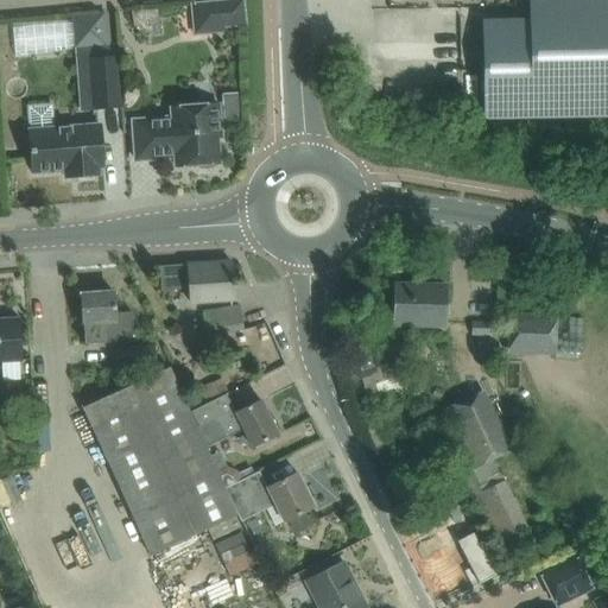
[(242,0),(191,6),(194,35),(222,32),(221,27),(245,25),(242,0)]
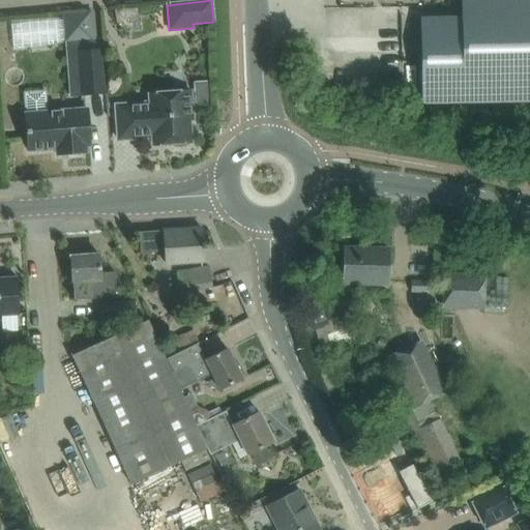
[(529,0),(461,0),(462,17),(419,18),(421,105),(529,102),(529,0)]
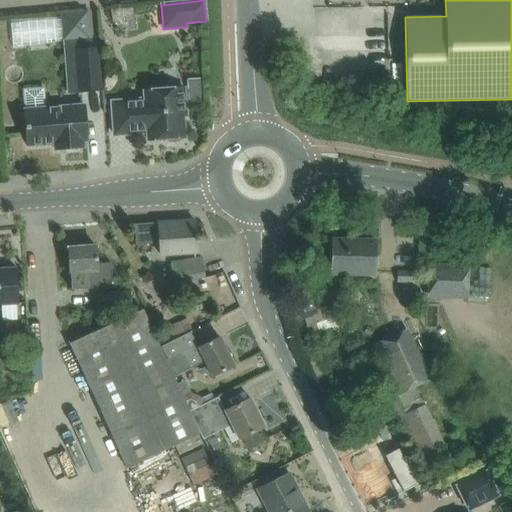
[(91,11),(61,13),(61,18),(63,41),(93,37),(91,11)]
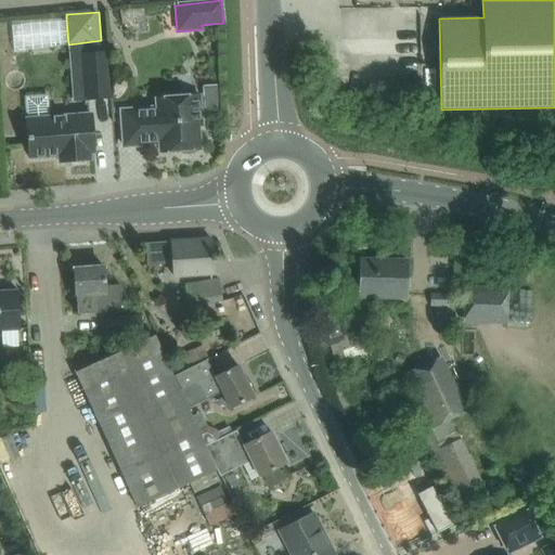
[(106,53),(79,55),(84,100),(110,98),(106,53)]
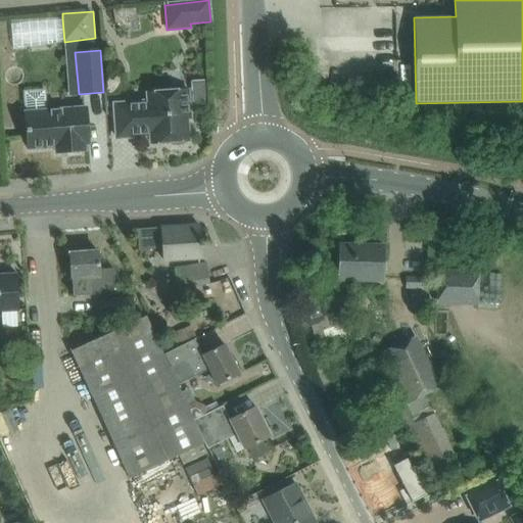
[(59,101),(58,82),(37,83),(37,101),(59,101)]
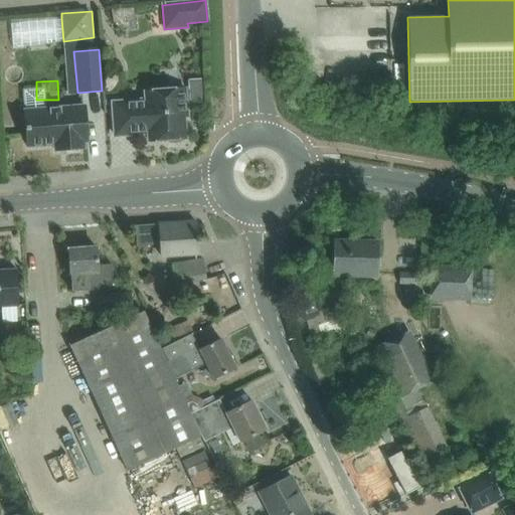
[(113,103),(115,136),(148,133),(149,141),(186,139),(184,118),(187,117),(185,89),(145,92),(146,100),(113,103)]
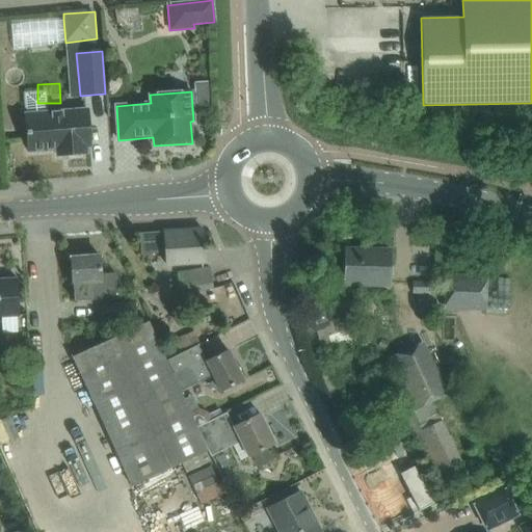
[(86,147),(90,147),(87,109),(26,114),(28,152),(56,150),(57,156),(87,153),(86,147)]
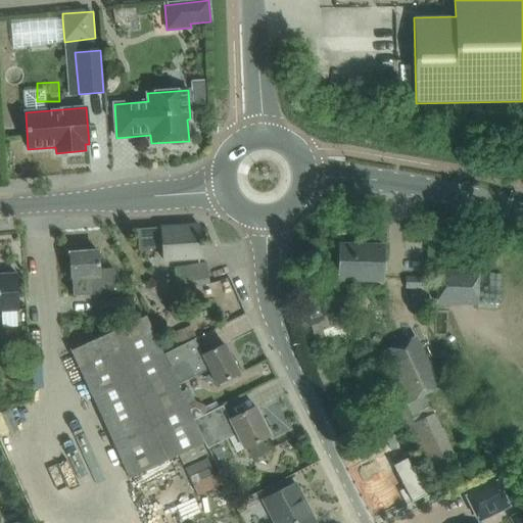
[(200,240),(199,225),(137,229),(139,250),(163,248),(164,260),(201,257),(200,246),(202,246),(202,240),(200,240)]
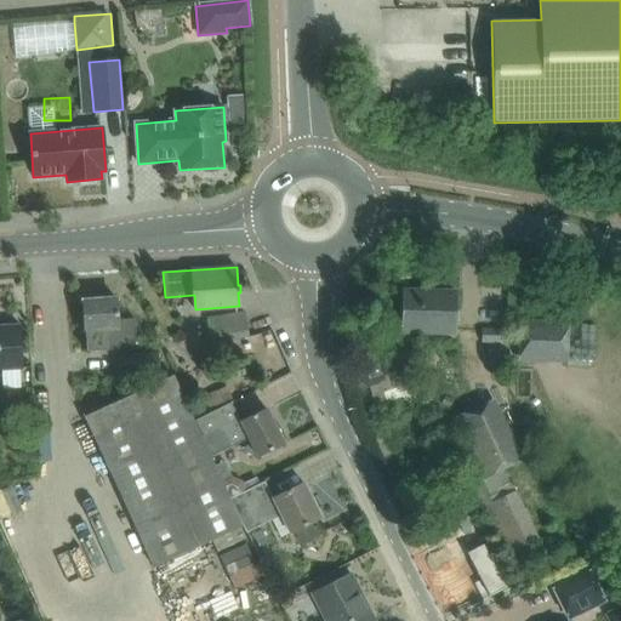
[(403,332),(455,334),(456,292),(404,291),(403,332)]
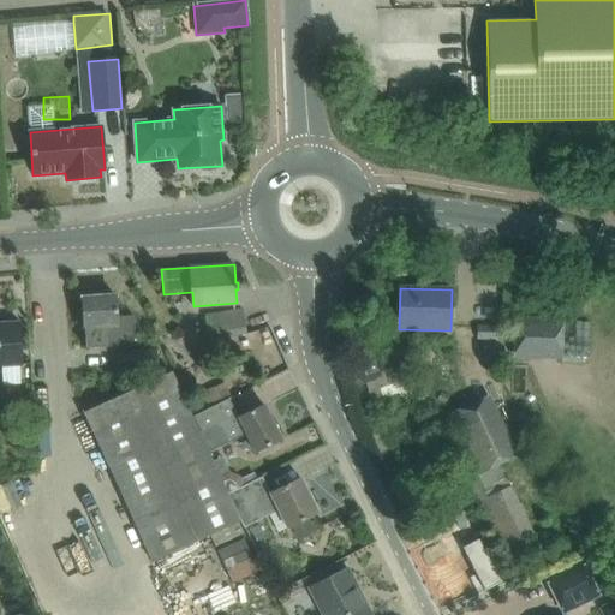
[(133,316),(117,317),(115,297),(82,298),(84,328),(85,348),(118,346),(118,342),(135,342),(133,316)]
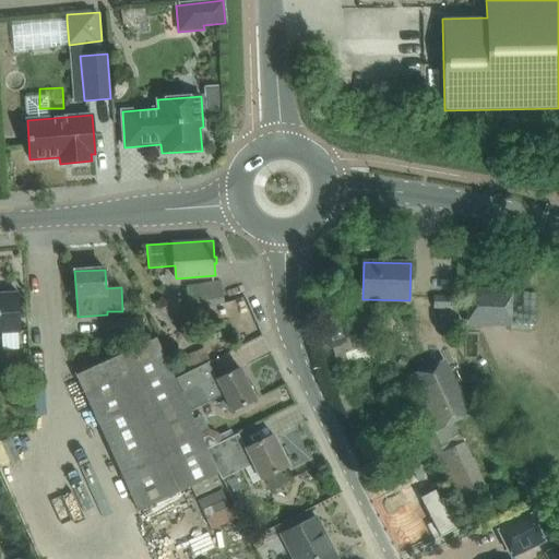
[(221,282),(199,285),(187,287),(190,309),(224,304),(221,282)]
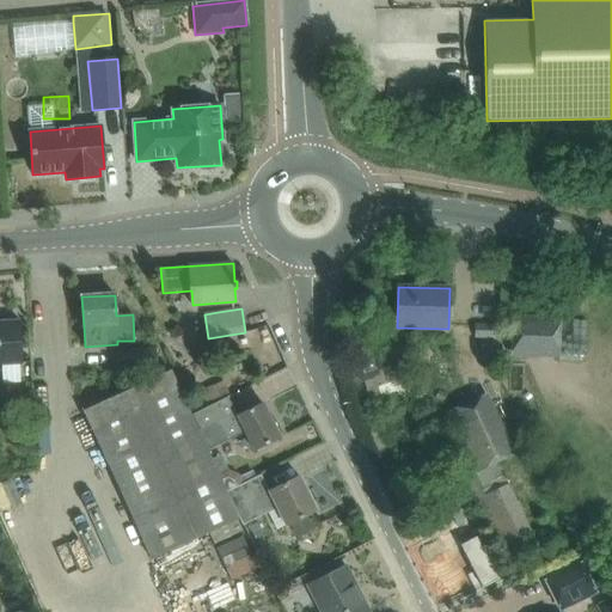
[(513,356),(557,357),(558,317),(514,316),(513,356)]
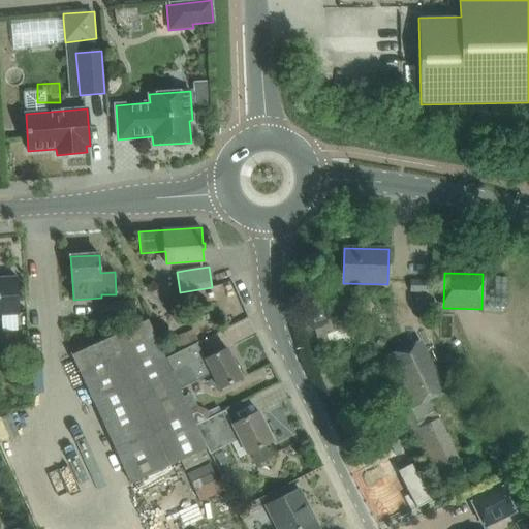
[(0,319),(0,315),(20,314),(18,277),(0,278),(0,319)]
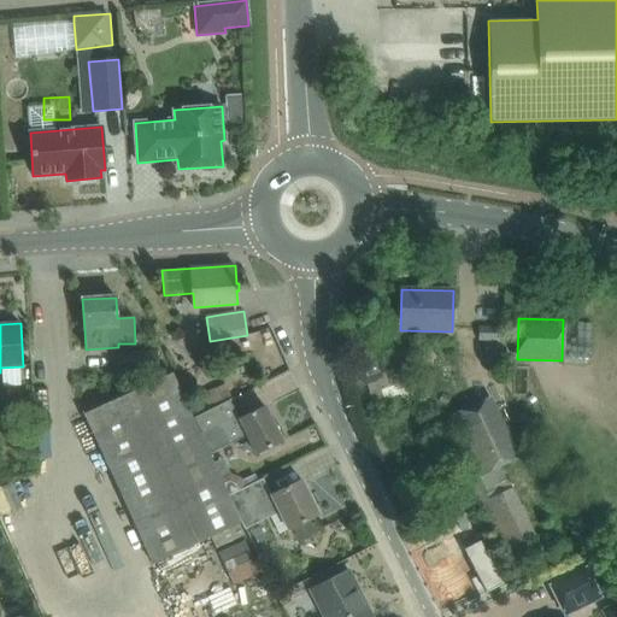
[(497,327),(479,327),(479,341),(497,342),(497,340),(505,340),(506,329),(497,329),(497,327)]
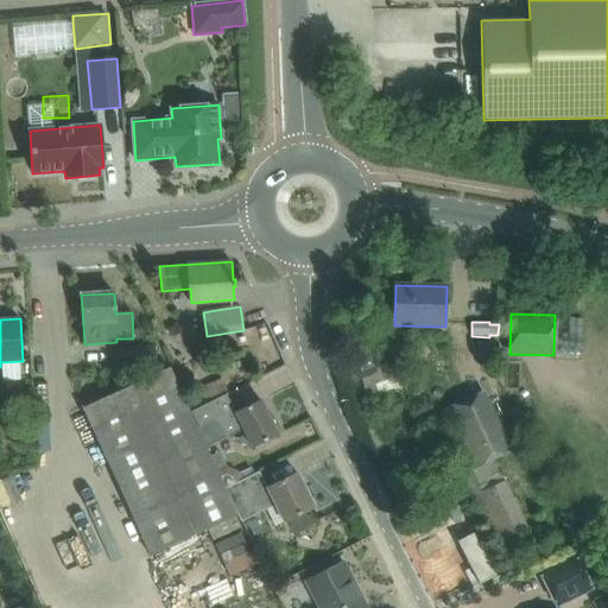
[(154,347),(116,348),(118,369),(156,367),(154,347)]
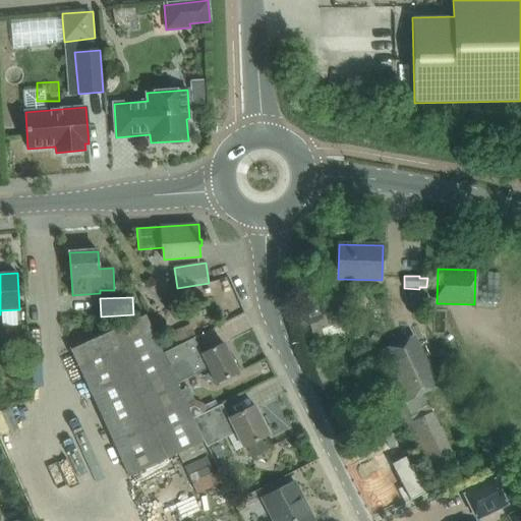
[(322,314),(307,319),(309,325),(314,342),(325,338),(337,333),(338,334),(345,342),(351,336),(356,335),(359,326),(344,308),(322,314)]
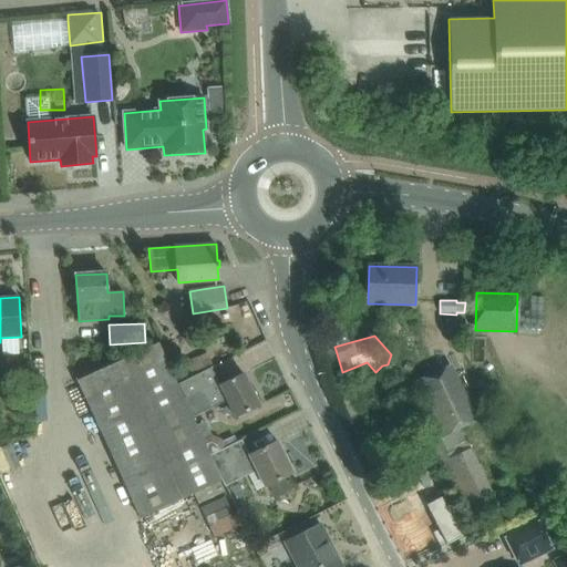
[(199,504),(225,492),(219,482),(220,481),(209,456),(209,455),(202,440),(192,418),(184,400),(157,343),(78,380),(141,517),(194,493),(199,504)]
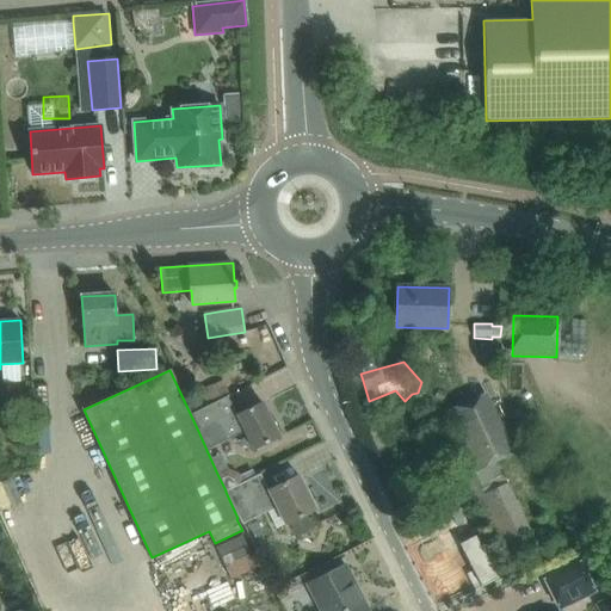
[(201,388),(207,402),(236,390),(234,386),(244,382),(240,374),(201,388)]
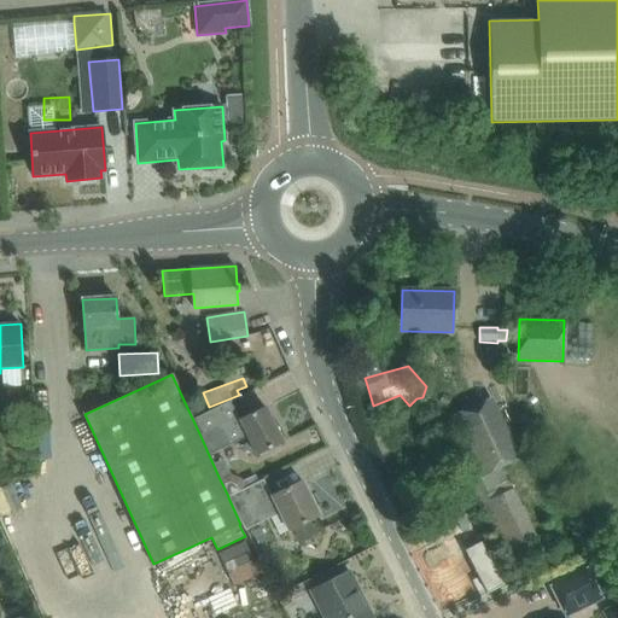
[(256,409),(283,403),(280,390),(254,396),(256,409)]
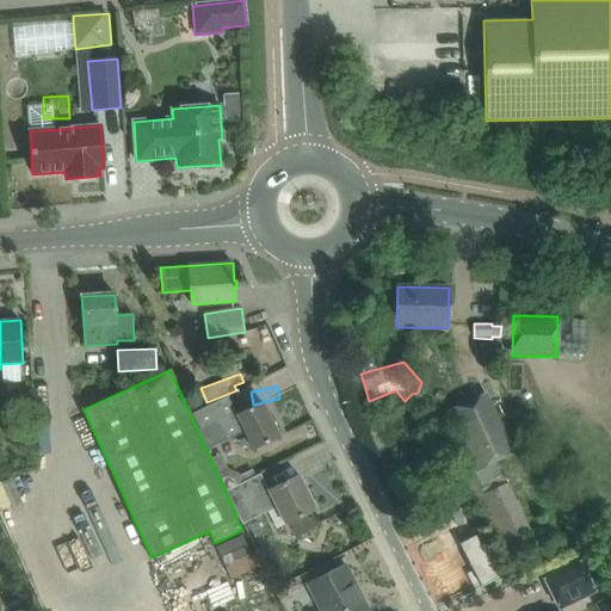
[(487,393),(445,412),(473,470),(463,475),(474,498),(506,482),(498,461),(500,460),(516,451),(487,393)]
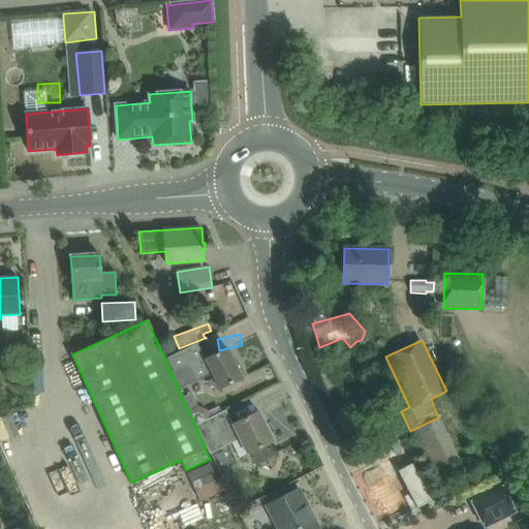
[(242,378),(227,349),(206,360),(197,343),(165,360),(172,373),(179,390),(212,373),(219,390),(242,378)]
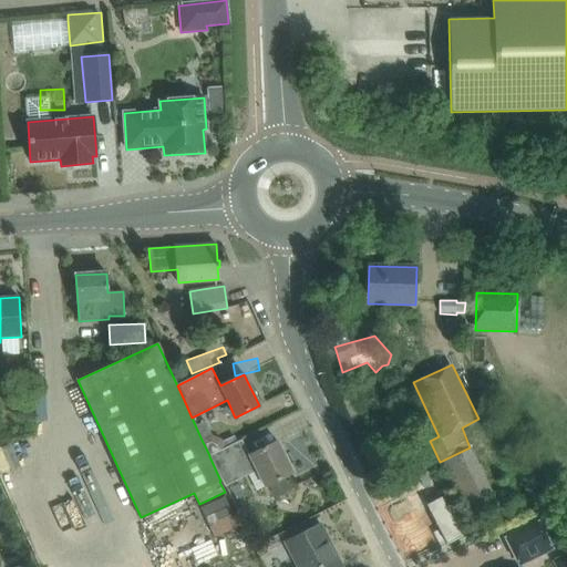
[(210,435),(202,440),(209,455),(209,456),(222,450),(237,442),(234,435),(222,442),(220,439),(210,435)]
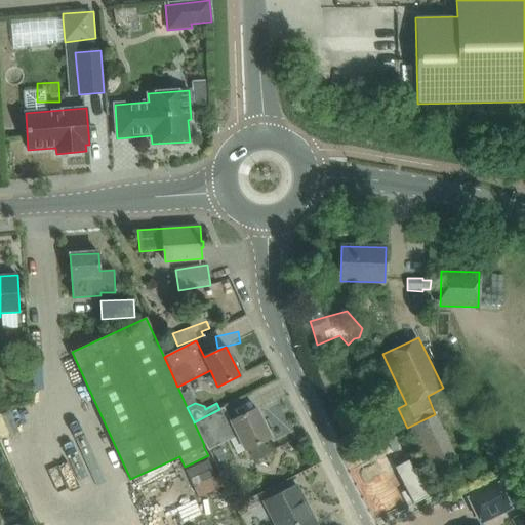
[(194,422),(204,445),(207,451),(238,436),(245,451),(271,438),(256,409),(231,421),(224,407),(219,409),(205,416),(194,422)]
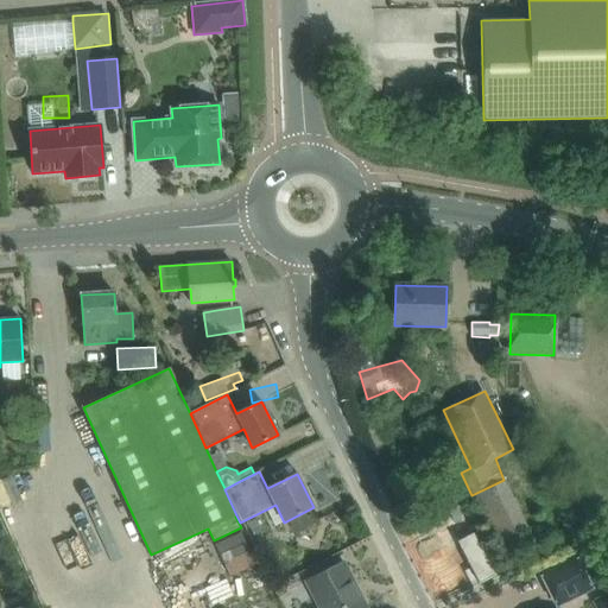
[(517,532),(545,523),(529,473),(500,483),(517,532)]
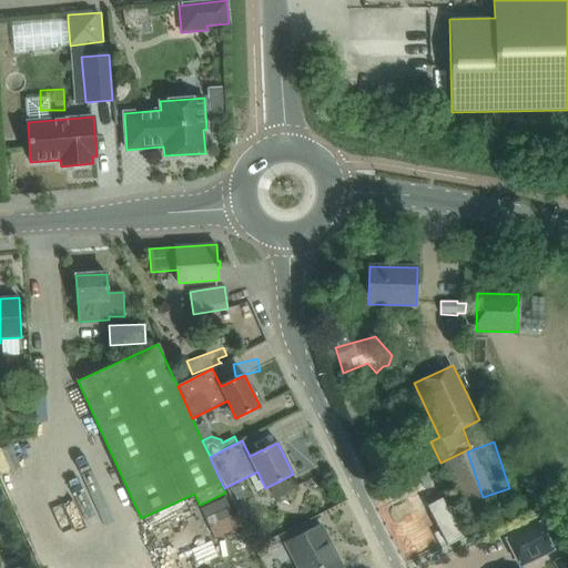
[(432,485),(426,474),(418,477),(424,489),(432,485)]
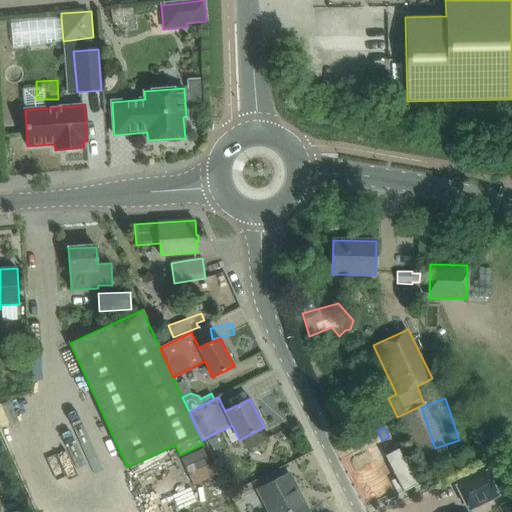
[(419,484),(407,461),(393,468),(405,491),(419,484)]
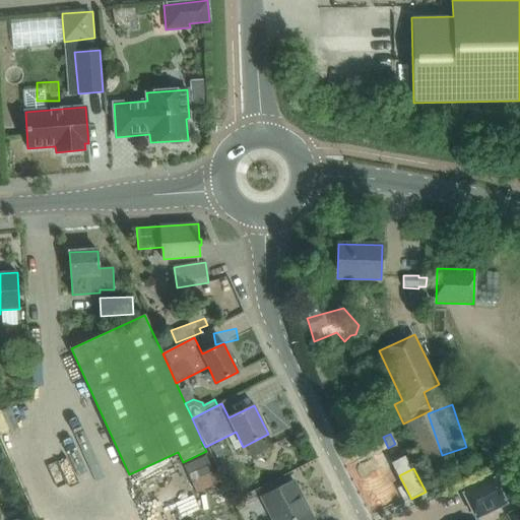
[(507,502),(493,474),(464,490),(477,516),(507,502)]
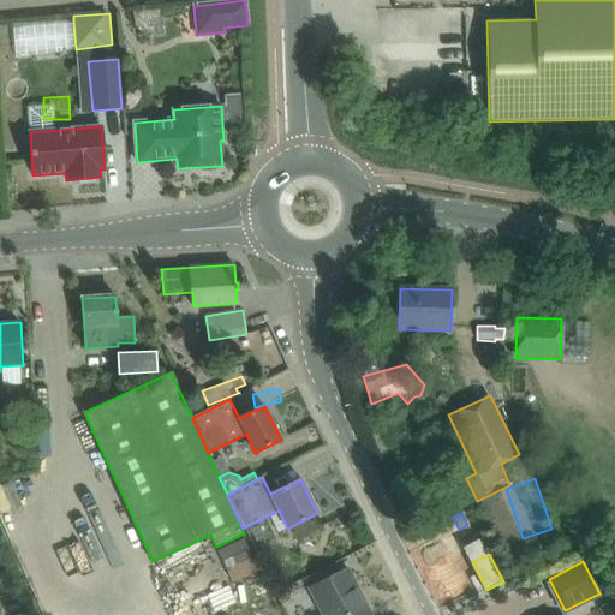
[(369,614),(363,602),(360,604),(354,592),(357,590),(346,571),(312,587),(326,614),(324,614),(369,614)]
